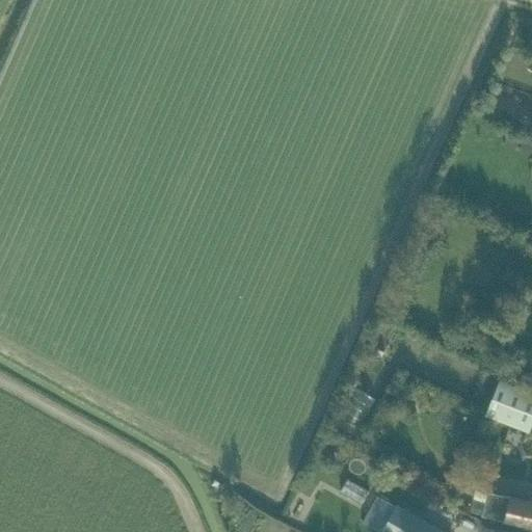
[(507,134),(503,143),(515,148),(519,138),(507,134)]
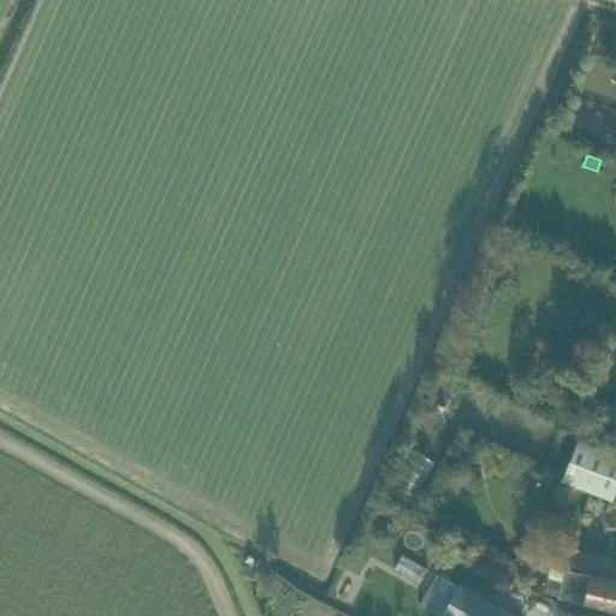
[(615,167),(606,164),(603,173),(614,178),(615,172),(615,167)]
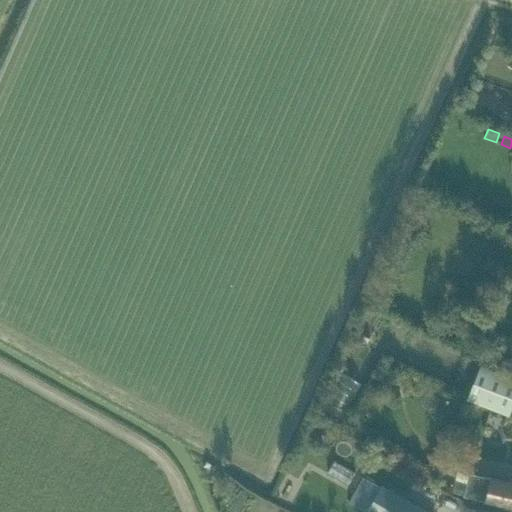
[(509,415),(511,407),(511,377),(481,365),(466,399),(509,415)]
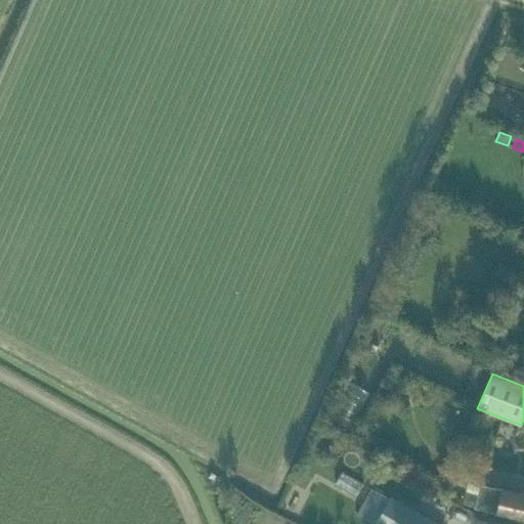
[(367,424),(382,389),(366,383),(353,418),(367,424)]
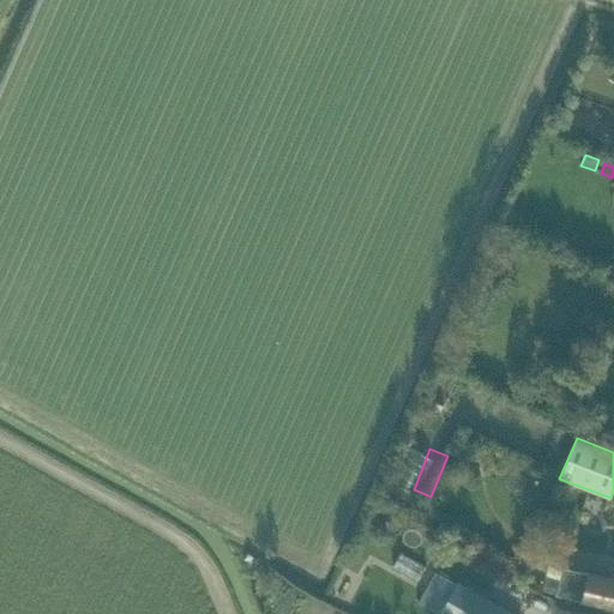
[(613,609),(613,577),(563,567),(557,596),(581,601),(581,602),(613,609)]
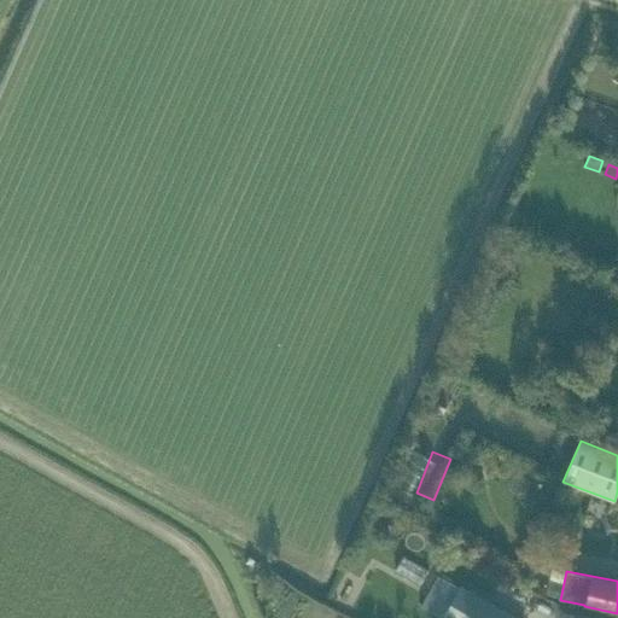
[(438,617),(519,617),(461,584),(460,586),(438,575),(420,607),(438,617)]
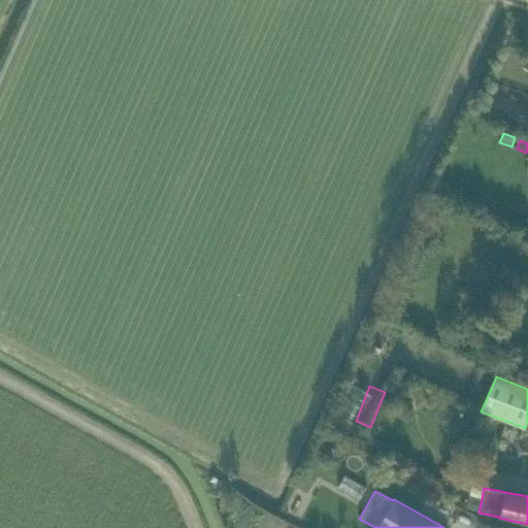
[(439,499),(433,509),(448,518),(454,506),(439,499)]
